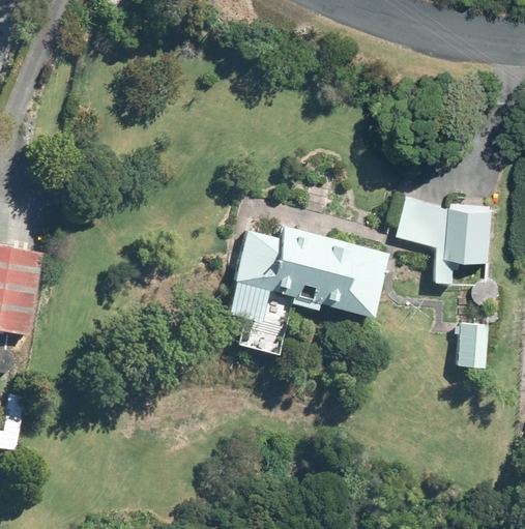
[(395,237),(436,247),(434,281),(488,285),(493,207),(453,204),(453,209),(405,198),(395,237)]
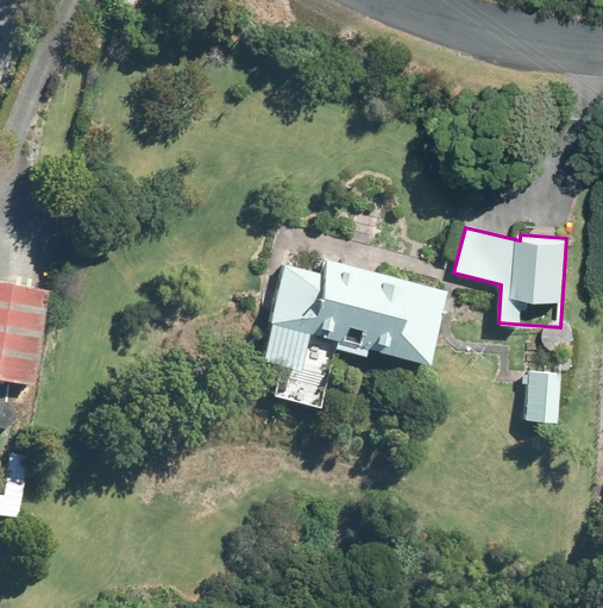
[(282,263),(257,357),(325,375),(332,348),(360,355),(362,345),(425,362),(444,290),(322,257),(319,273),(282,263)]
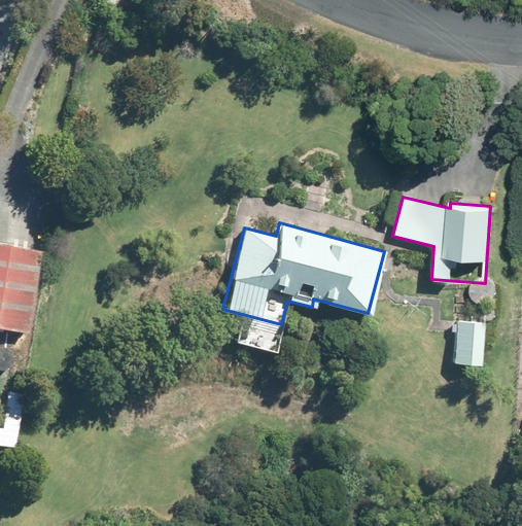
[(0,238),(0,323),(32,330),(47,247),(0,238)]
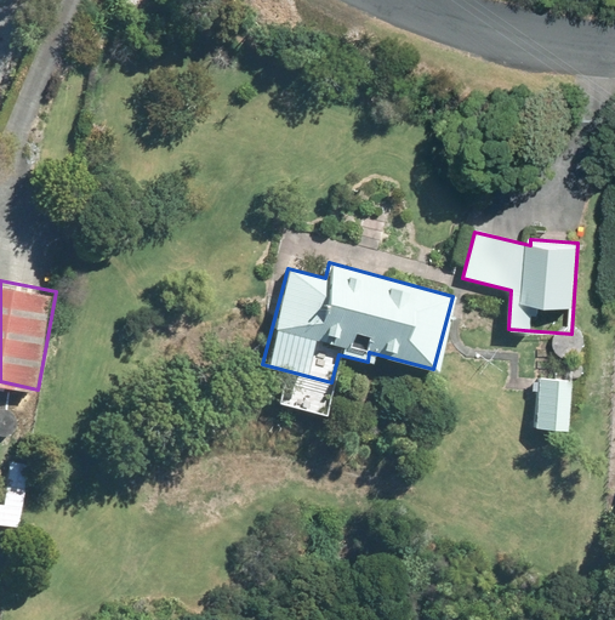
[(539,377),(535,428),(568,431),(571,380),(539,377)]
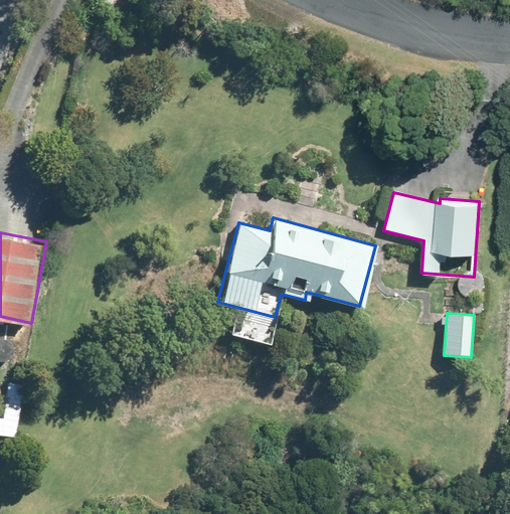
[(4,412),(0,432),(20,435),(29,383),(14,380),(8,412),(4,412)]
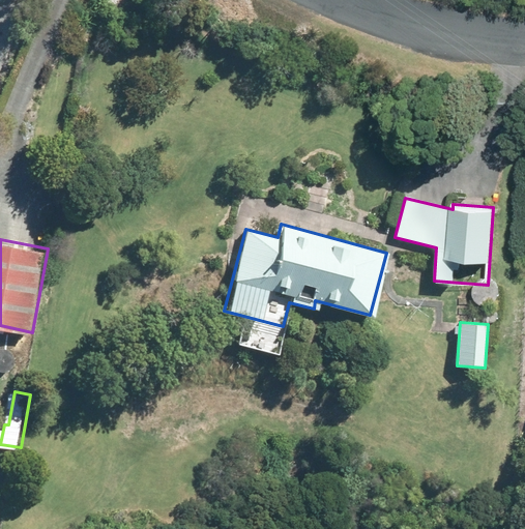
[(453,438),(449,451),(458,453),(461,439),(453,438)]
